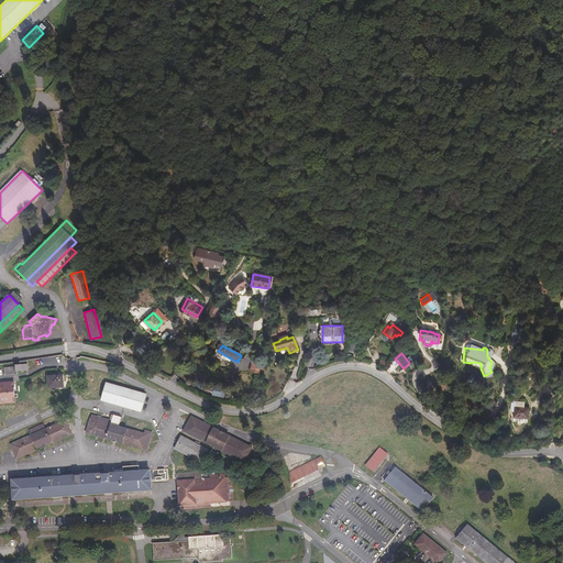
[(386,367),(390,360),(383,355),(378,363),(386,367)]
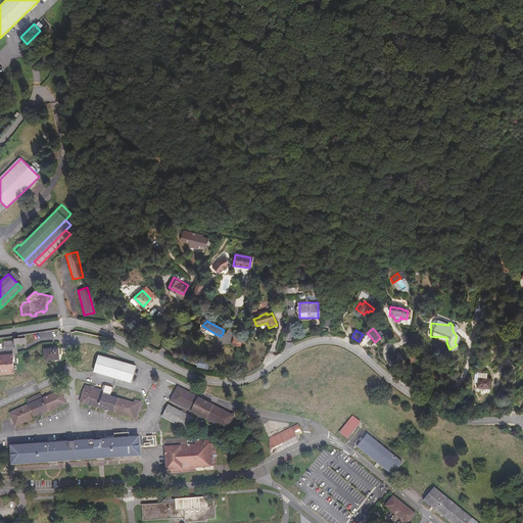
[(368,340),(364,335),(359,343),(363,345),(368,340)]
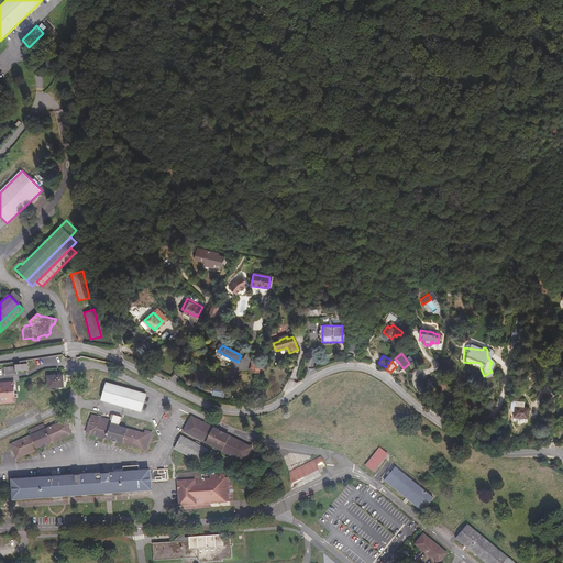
[(252,363),(252,372),(262,373),(263,364),(252,363)]
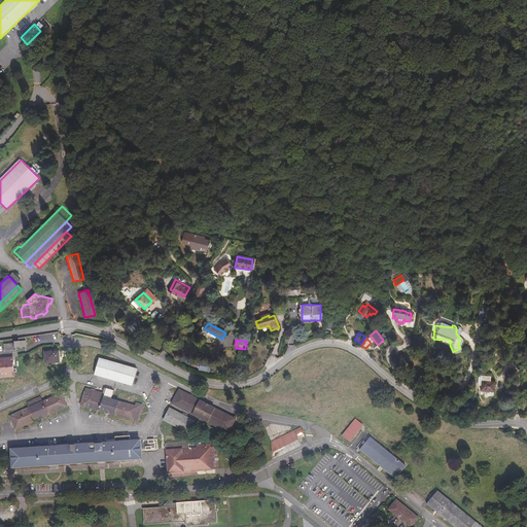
[(16,351),(26,349),(24,341),(14,342),(14,343),(16,351)]
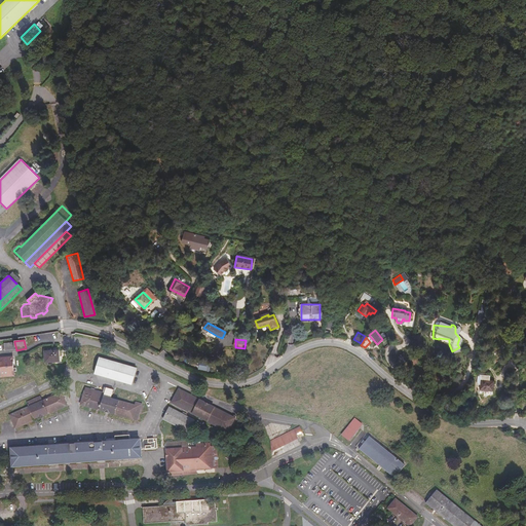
[(51,363),(61,362),(60,350),(45,352),(46,364),(51,363)]
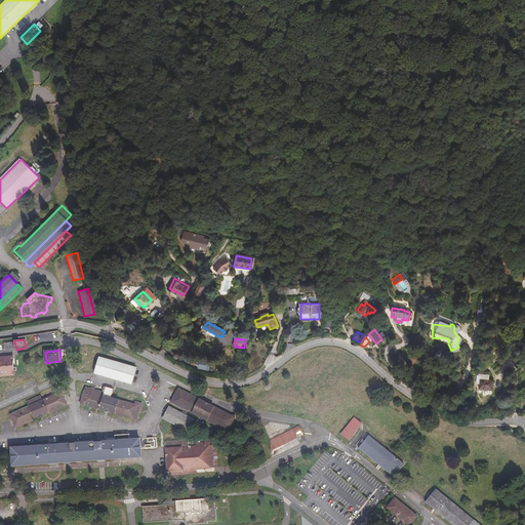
[(0,356),(0,375),(13,375),(12,356),(0,356)]
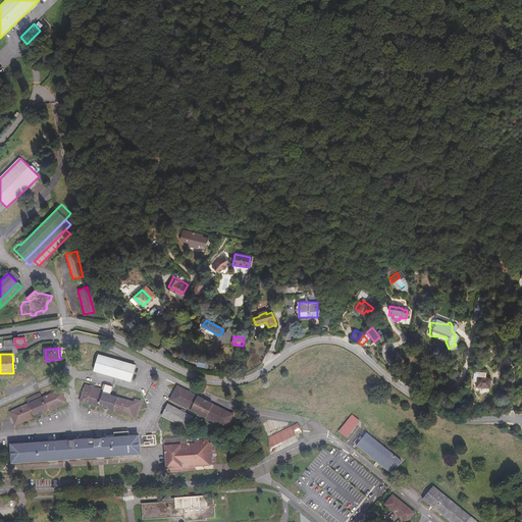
[(129,380),(134,364),(99,354),(94,370),(129,380)]
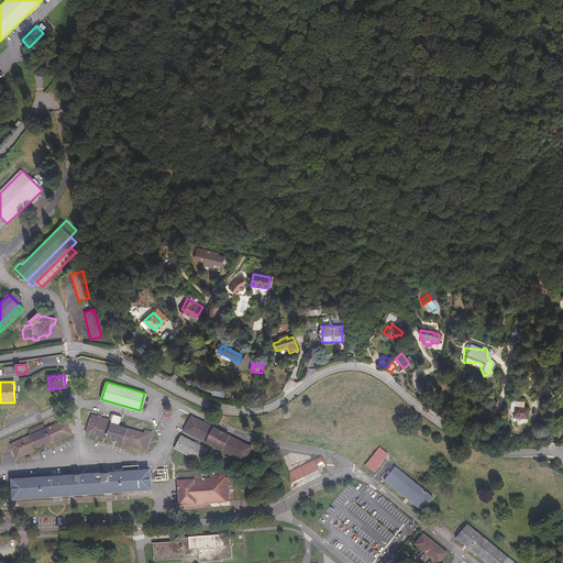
[(213,396),(221,397),(223,389),(214,388),(213,396)]
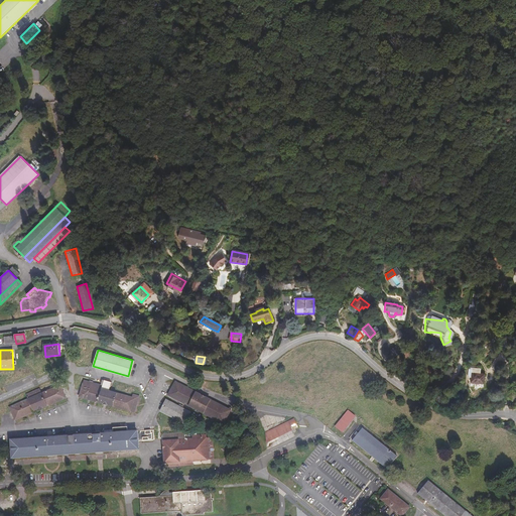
[(471,382),(484,383),(485,374),(472,372),(471,382)]
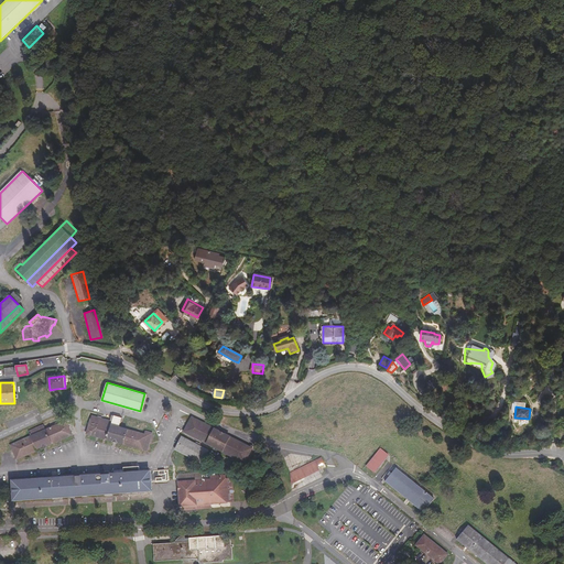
[(91,415),(87,433),(147,451),(151,432),(145,430),(143,435),(119,427),(122,419),(115,415),(114,421),(91,415)]
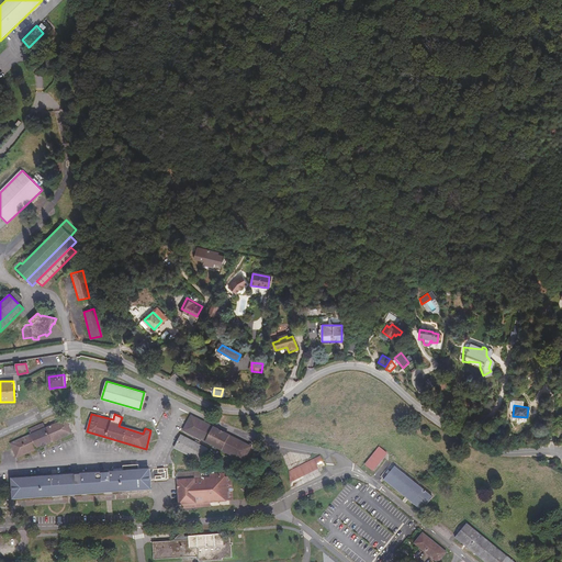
[(251,445),(191,415),(183,429),(244,460),(251,445)]
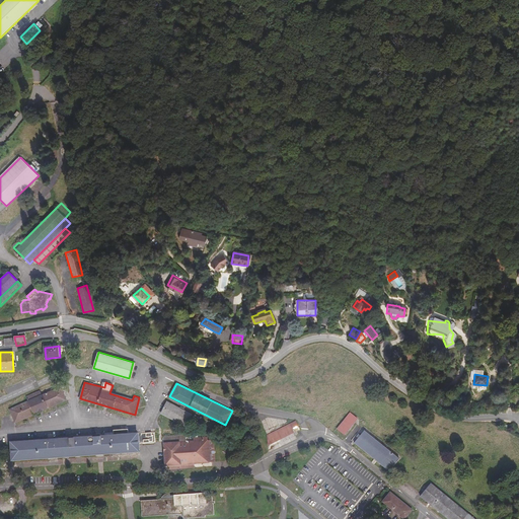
[(11,411),(16,422),(66,400),(61,388),(43,396),(41,392),(28,398),(29,402),(11,411)]
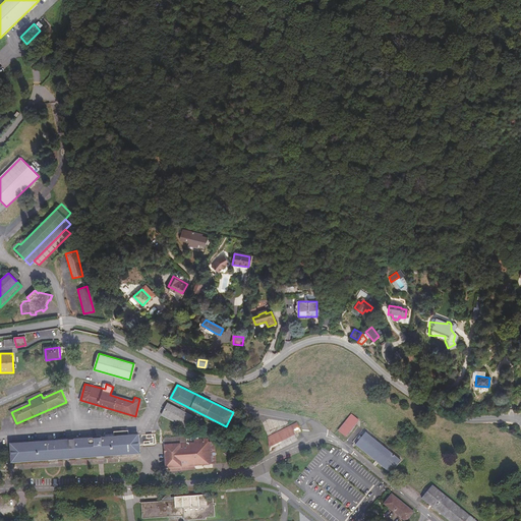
[(187,426),(192,415),(168,403),(165,408),(162,413),(187,426)]
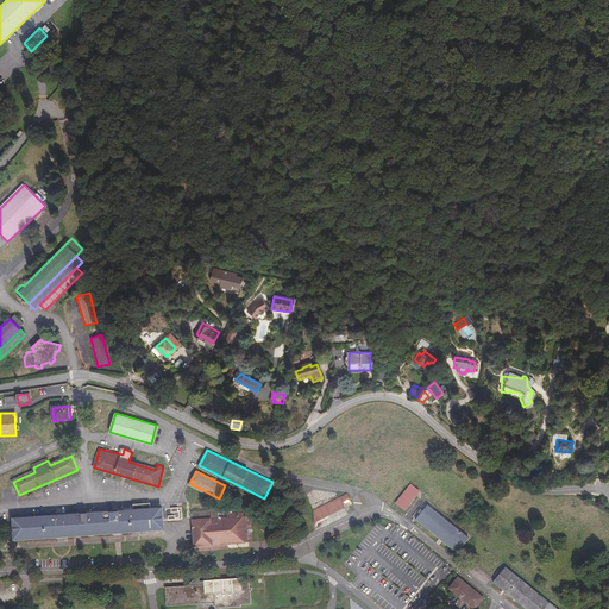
[(405,508),(419,490),(413,485),(397,503),(405,508)]
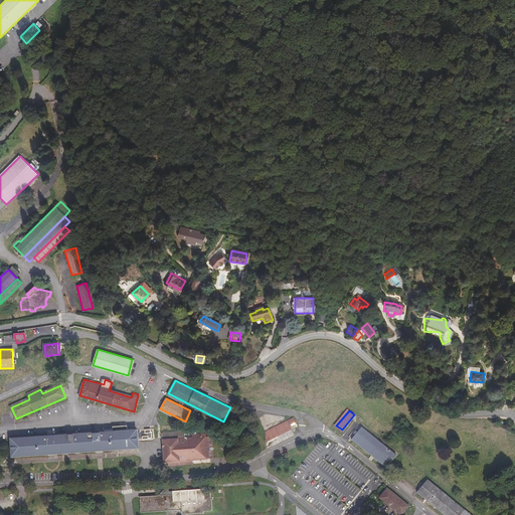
[(267,441),(293,428),(291,425),(297,422),(294,417),(266,431),(267,441)]
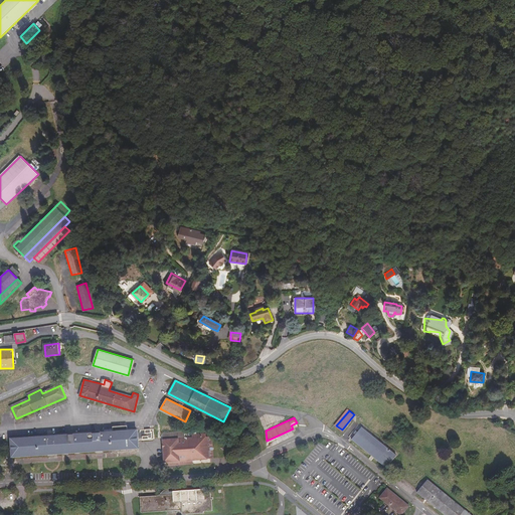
[(395,455),(362,427),(352,440),(386,467),(395,455)]
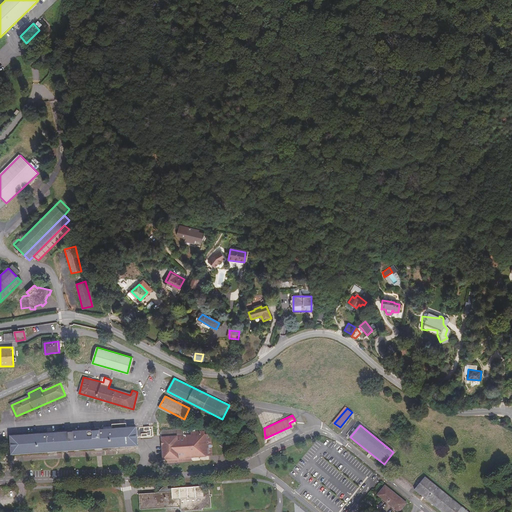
[(150,435),(150,427),(10,438),(11,456),(99,449),(136,447),(135,436),(150,435)]
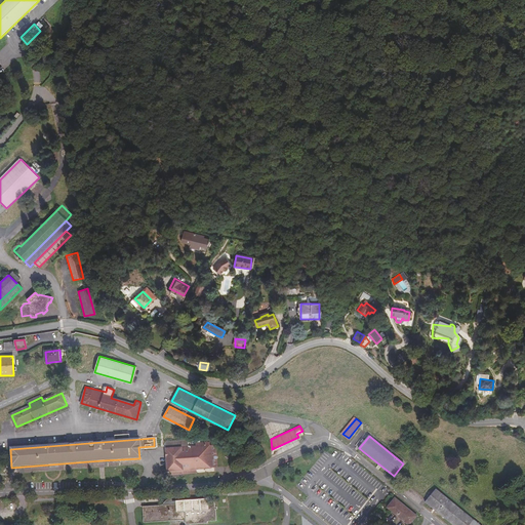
[(244,451),(252,442),(247,438),(239,446),(244,451)]
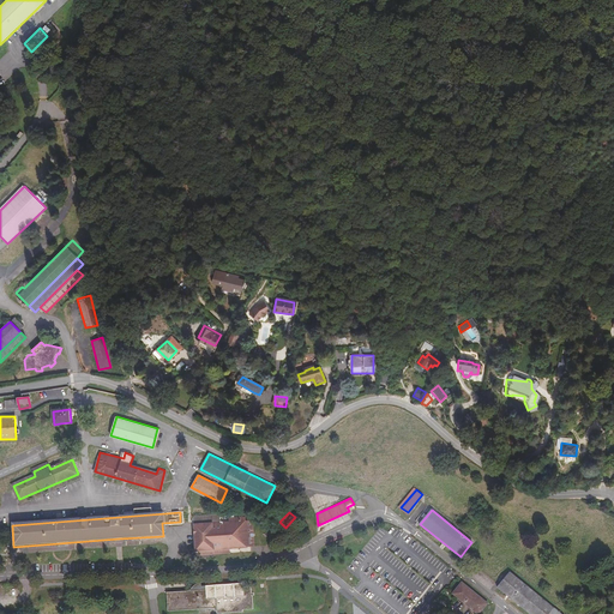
[(204,552),(229,551),(254,548),(252,523),(245,523),(245,519),(232,521),(232,524),(222,524),(221,517),(192,518),(191,524),(193,527),(196,552),(199,553),(199,558),(204,557),(204,552)]
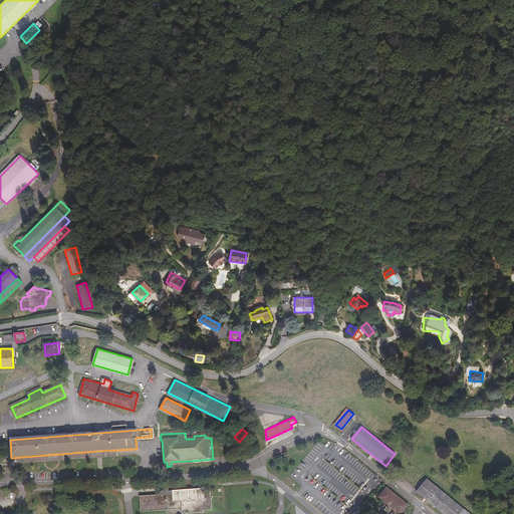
[(417,492),(425,498),(429,502),(444,513),(470,513),(427,479),(417,492)]
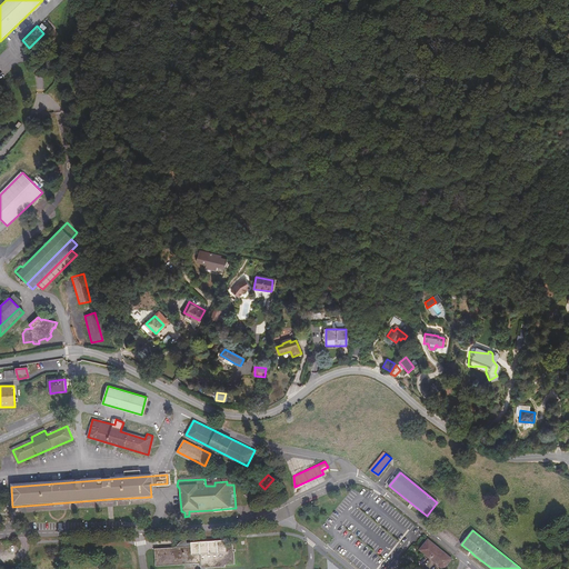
[(200,566),(235,562),(232,541),(225,541),(225,538),(190,540),(190,545),(155,547),(156,563),(200,560),(200,566)]
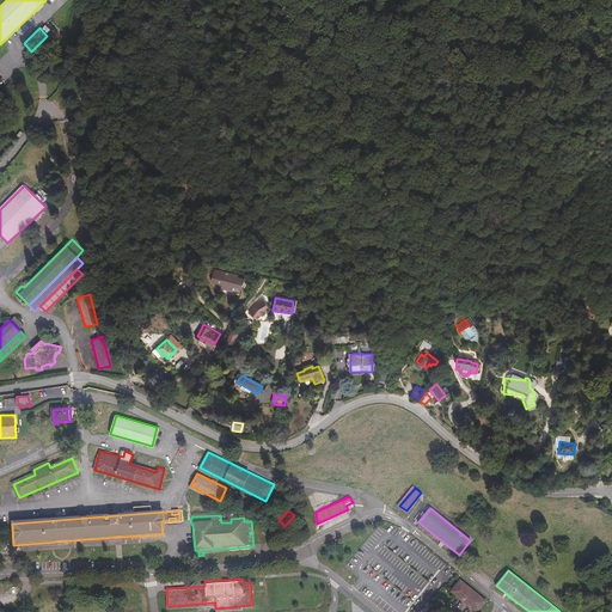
[(472,611),(475,611),(483,603),(458,581),(450,591),(448,592),(461,603),(472,611)]
